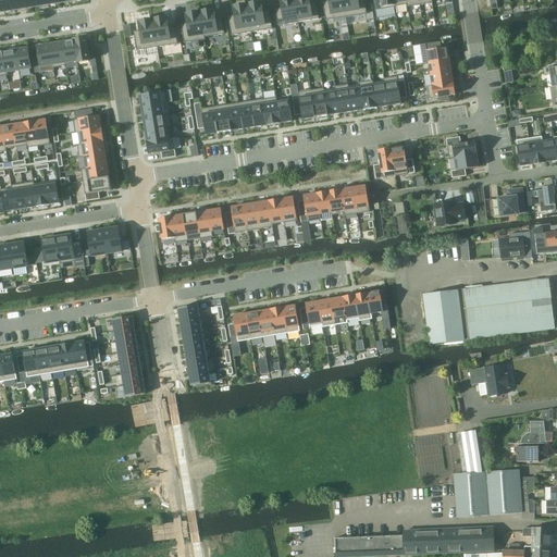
[(13,0),(2,0),(4,13),(15,11),(13,0)]
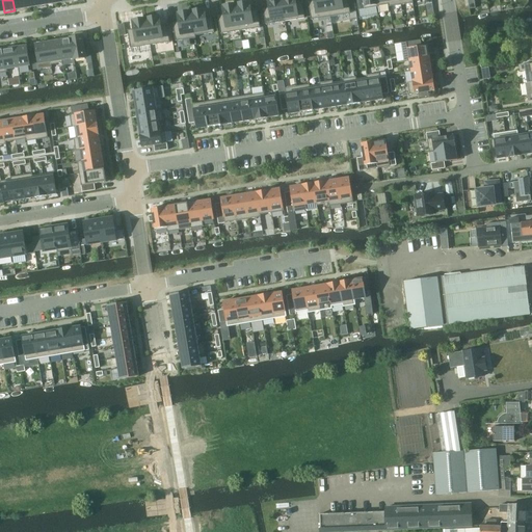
[(24,0),(12,0),(15,10),(26,8),(24,0)]
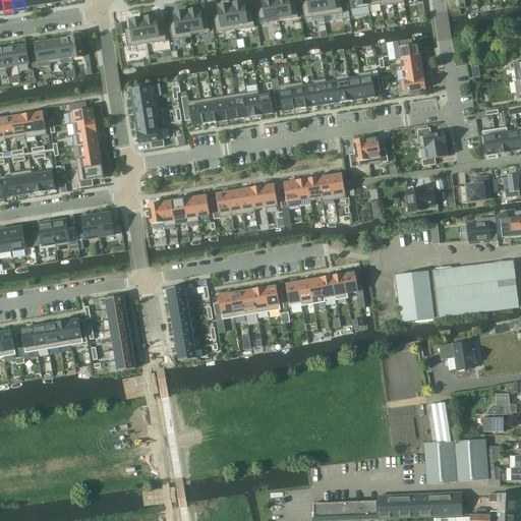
[(34,0),(23,0),(25,8),(36,7),(34,0)]
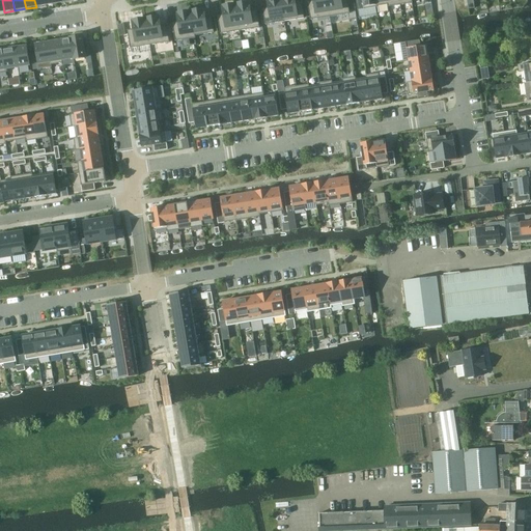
[(268,0),(270,7),(262,8),(266,24),(284,21),(281,0),(268,0)]
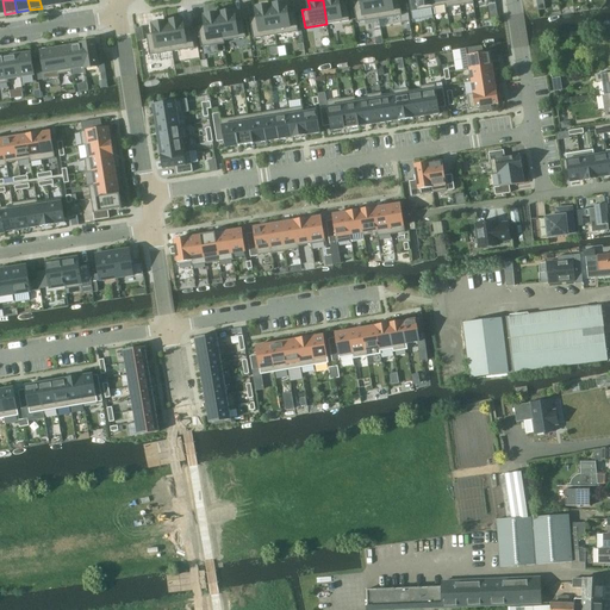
[(337,0),(323,0),(327,24),(349,20),(347,4),(338,5),(337,0)]
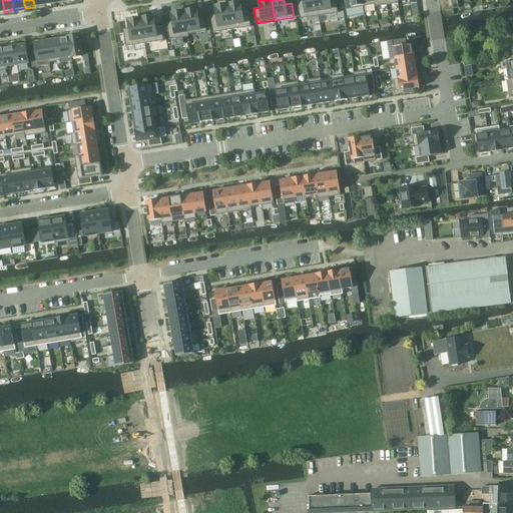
[(304,0),(305,0),(298,1),(301,19),(319,16),(316,0),(304,0)]
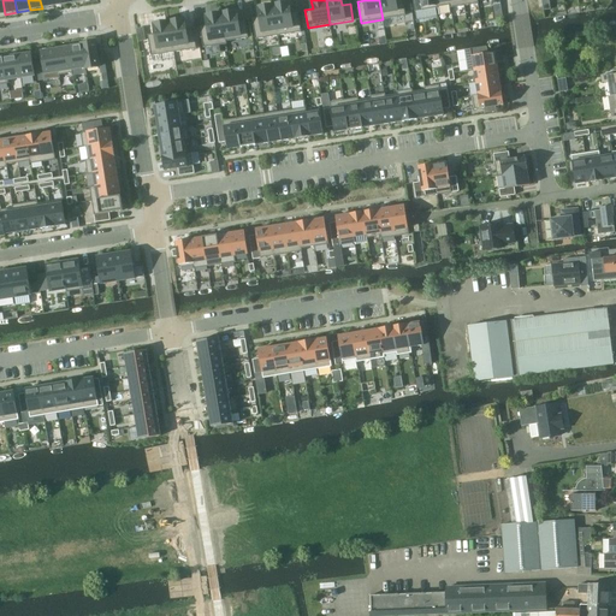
[(379,0),(383,19),(406,16),(403,0),(379,0)]
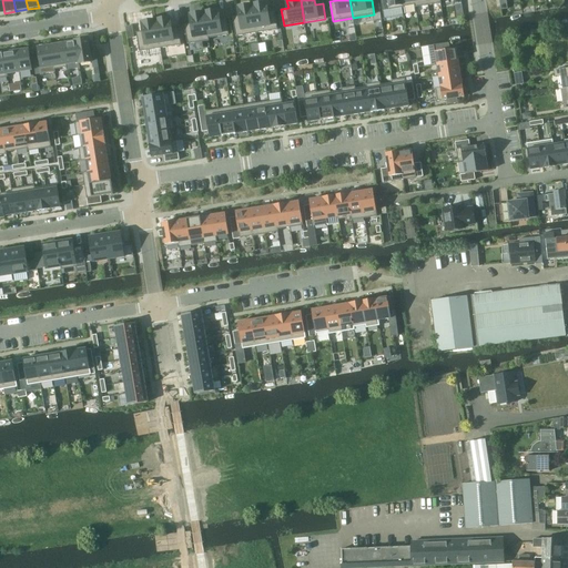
[(381,0),(383,11),(403,8),(403,7),(402,0),(381,0)]
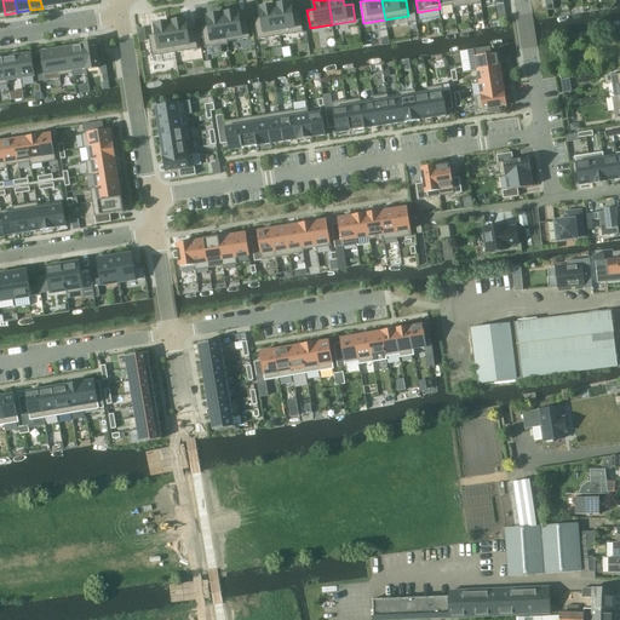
[(291,3),(275,5),(280,36),(303,33),(299,11),(292,12),(291,3)]
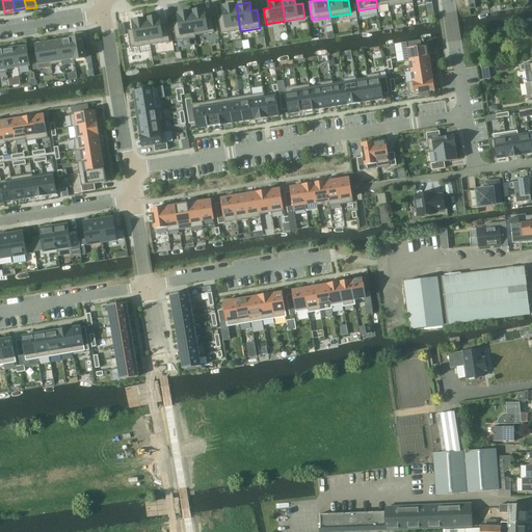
[(224,15),(218,16),(221,34),(240,31),(236,4),(223,6),(224,15)]
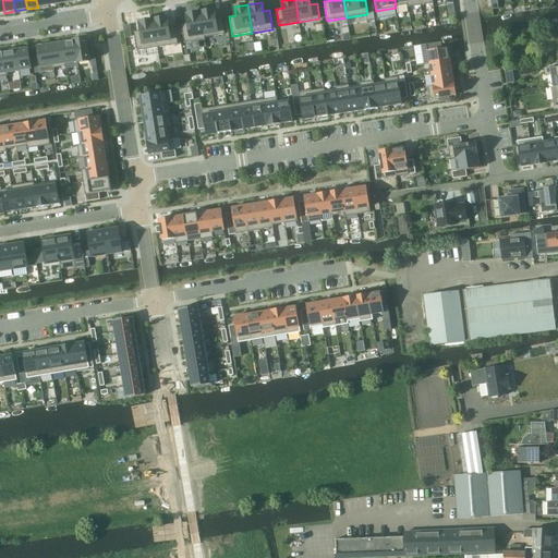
[(214,10),(201,12),(205,37),(225,34),(222,17),(216,19),(214,10)]
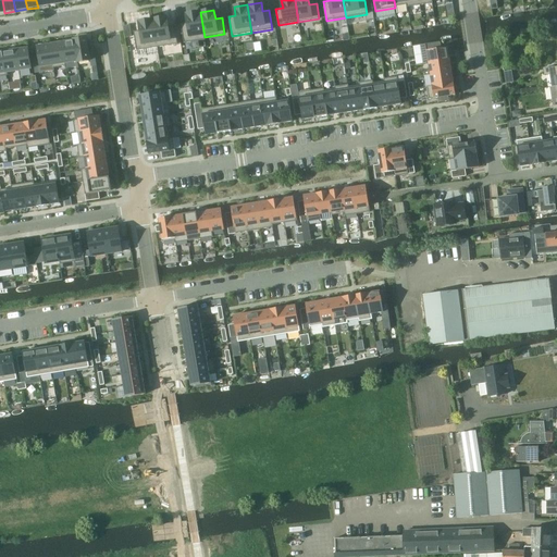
[(188,23),(181,24),(184,44),(206,40),(205,37),(200,12),(187,14),(188,23)]
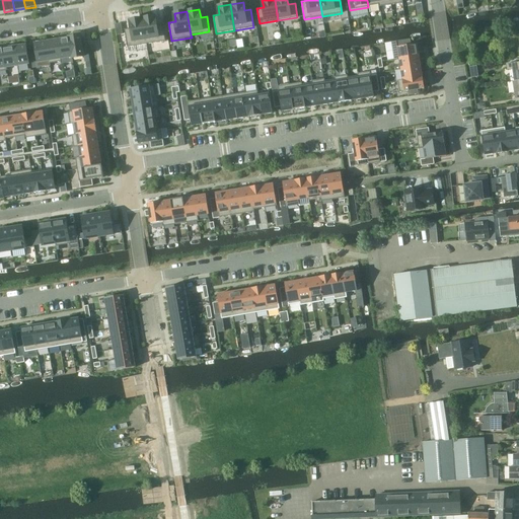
[(155,16),(143,18),(147,45),(165,42),(163,23),(156,24),(155,16)]
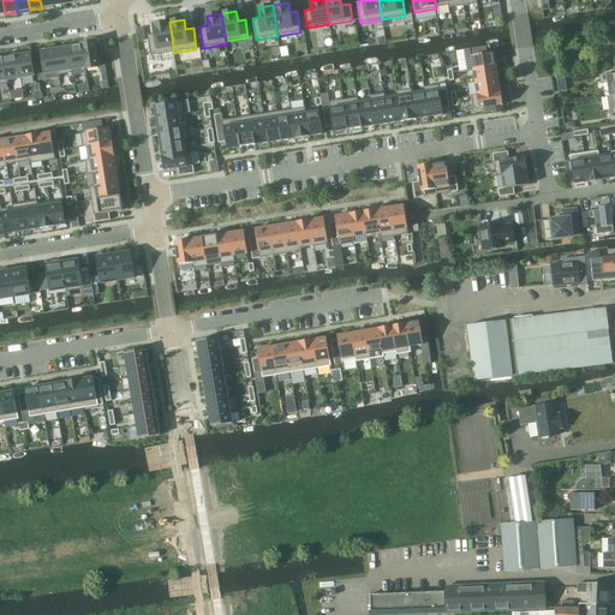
[(156,34),(148,35),(151,57),(174,53),(169,22),(154,24),(156,34)]
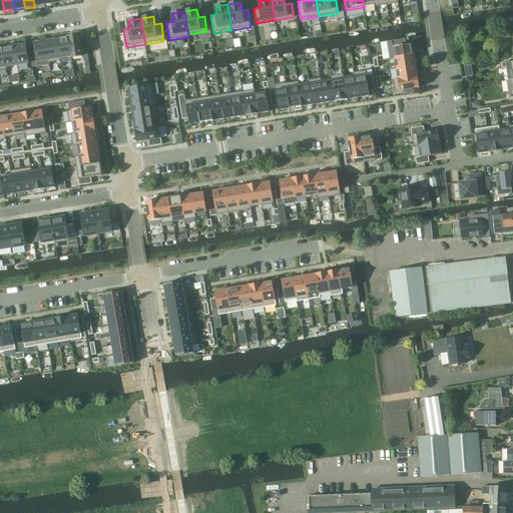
[(80,34),(68,36),(68,37),(71,57),(72,57),(83,56),(82,48),(84,48),(83,37),(80,38),(80,34)]
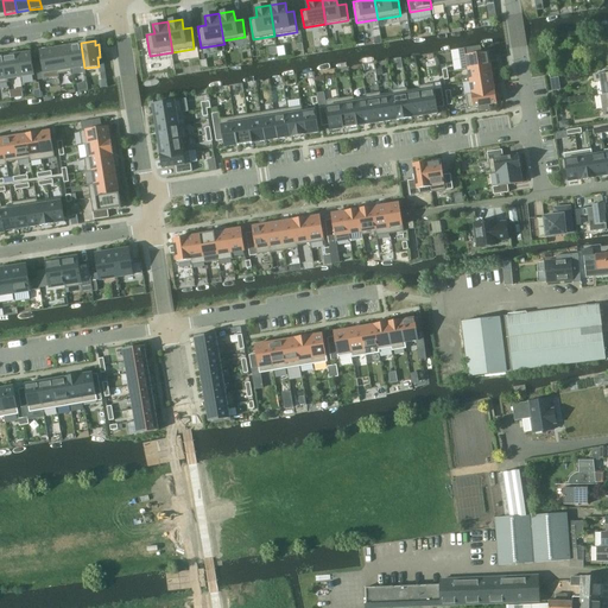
[(81,44),(68,46),(71,73),(71,75),(86,73),(86,68),(84,68),(81,44)]
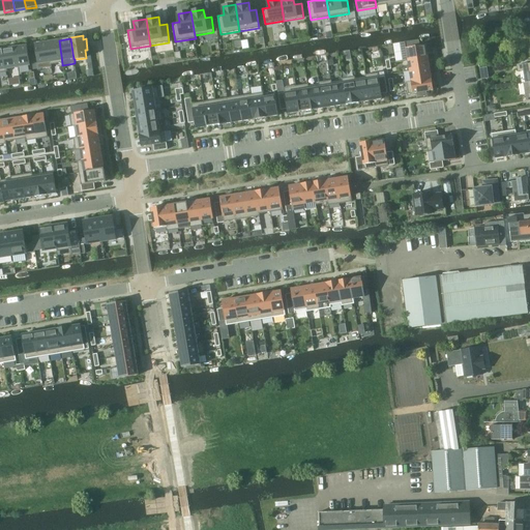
[(59,40),(48,42),(52,64),(62,63),(59,40)]
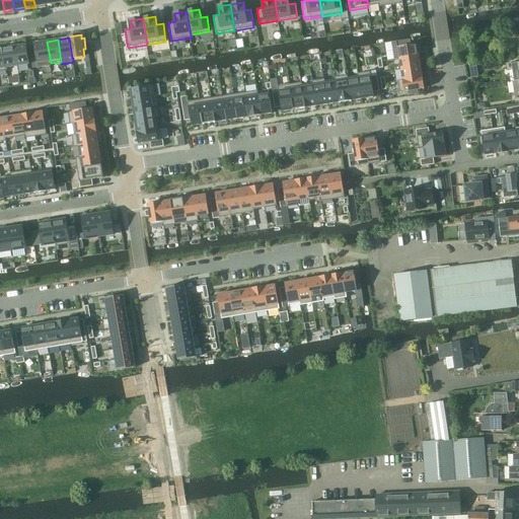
[(411,40),(392,42),(392,43),(394,60),(399,59),(419,56),(418,45),(412,45),(411,40)]
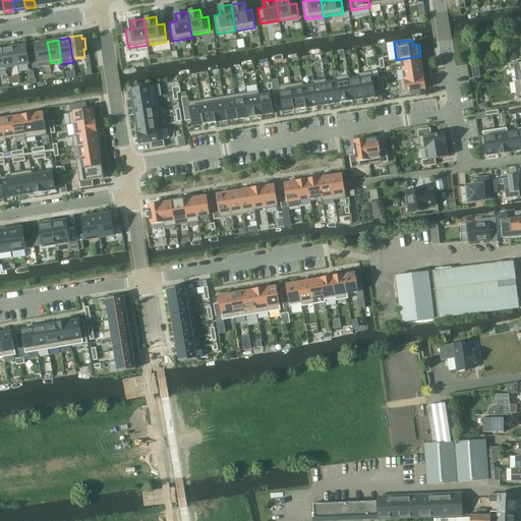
[(47,42),(35,44),(35,45),(36,50),(36,51),(36,54),(37,54),(37,57),(37,59),(38,62),(38,63),(39,67),(39,68),(51,66),(51,63),(47,42)]
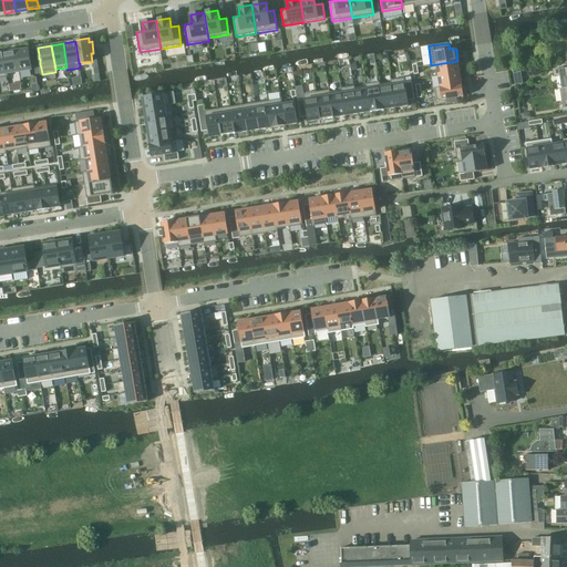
[(29,49),(17,51),(20,72),(32,70),(29,49)]
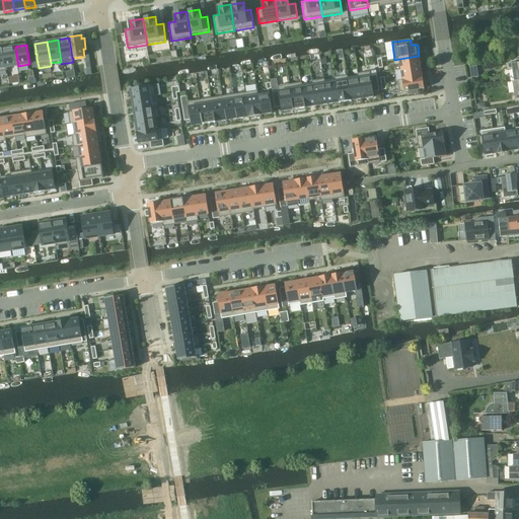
[(15,47),(3,49),(6,68),(18,66),(15,47)]
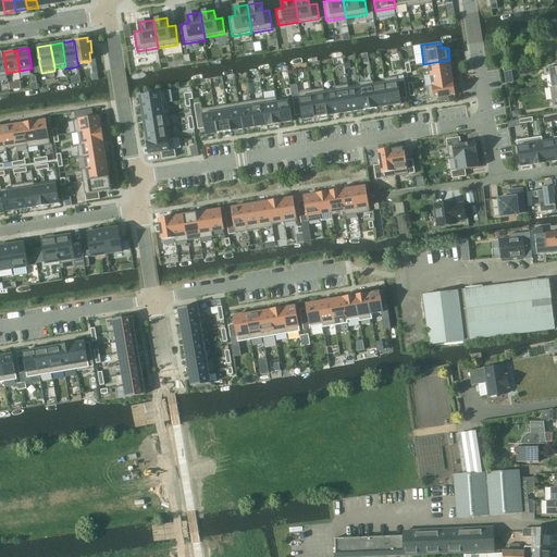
[(449,60),(429,63),(431,75),(452,72),(449,60)]
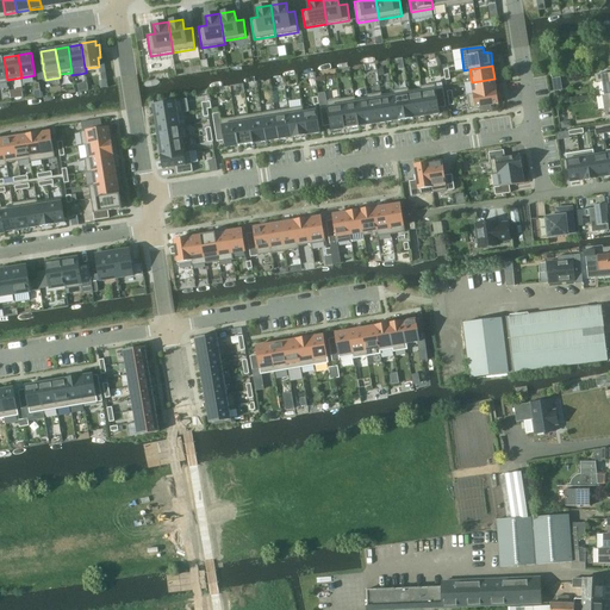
[(609,73),(596,76),(597,82),(603,82),(605,95),(609,94),(609,73)]
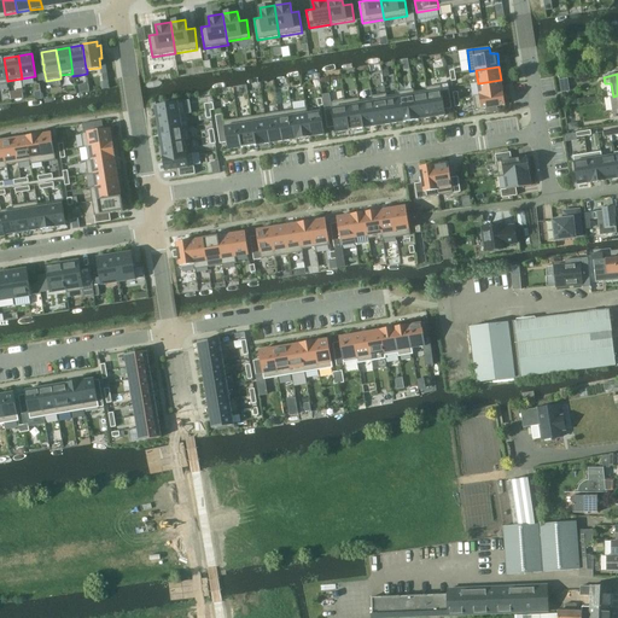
[(560,80),(559,80),(561,92),(561,93),(570,92),(567,79),(560,80)]
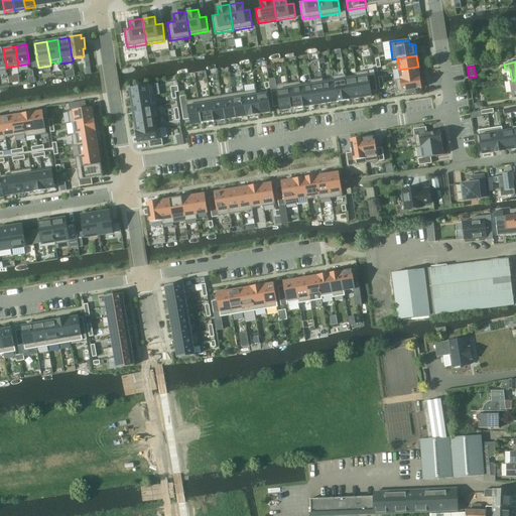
[(399,70),(393,71),(394,81),(396,81),(400,80),(420,77),(418,67),(399,70)]
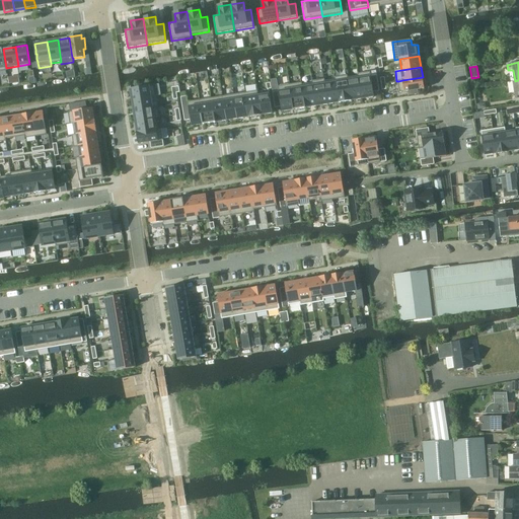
[(370,71),(358,73),(358,76),(362,98),(374,96),(374,92),(373,88),(372,84),(372,80),(371,76),(370,71)]
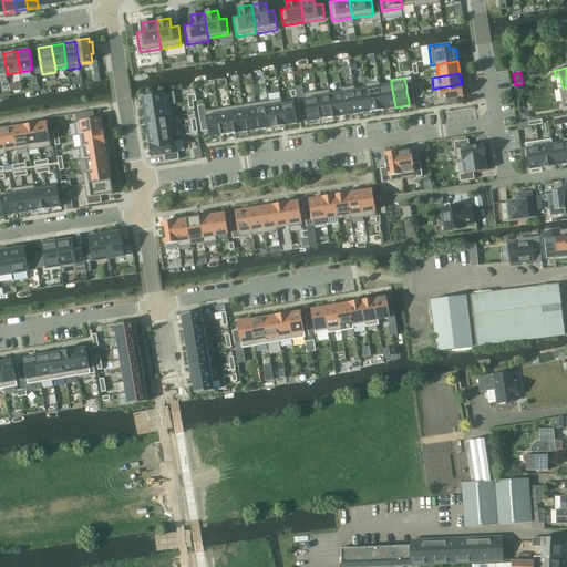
[(380,82),(367,84),(367,86),(371,112),(384,110),(380,84),(380,82)]
